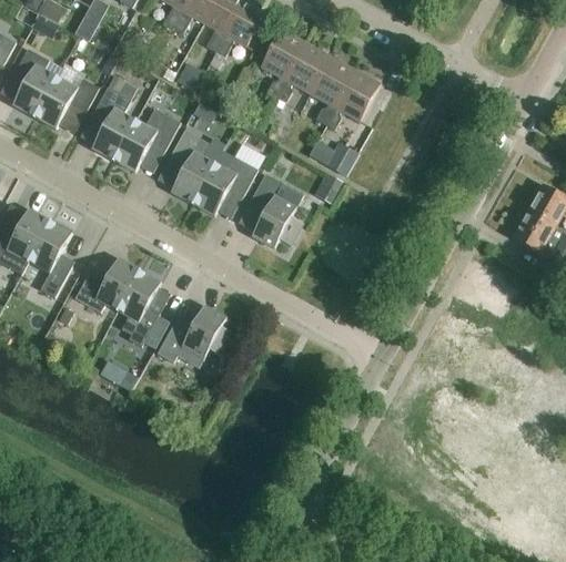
[(38,11),(70,29),(78,16),(51,0),(43,0),(38,11)]
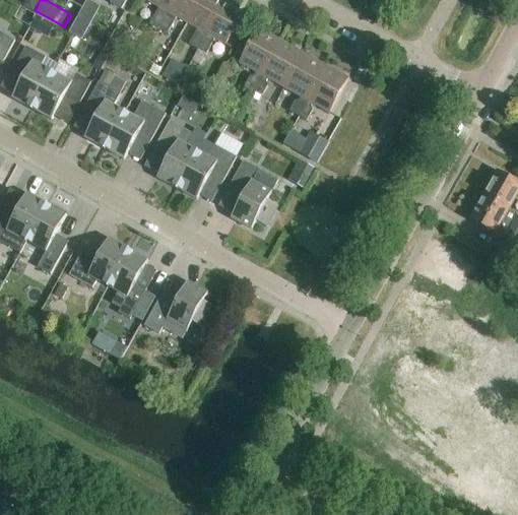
[(157,24),(171,0),(150,0),(157,4),(148,19),(157,24)]
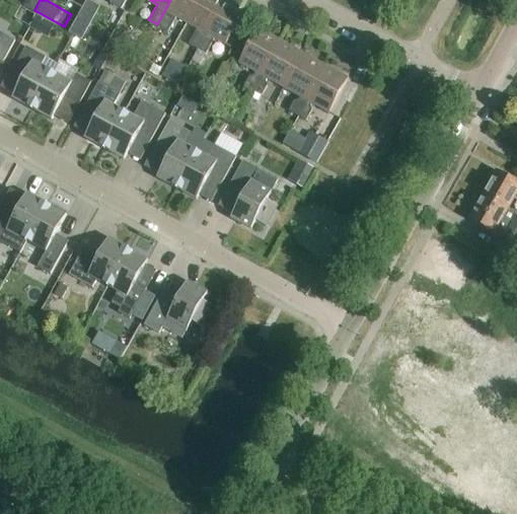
[(174,14),(185,19),(195,0),(170,0),(157,24),(165,29),(174,14)]
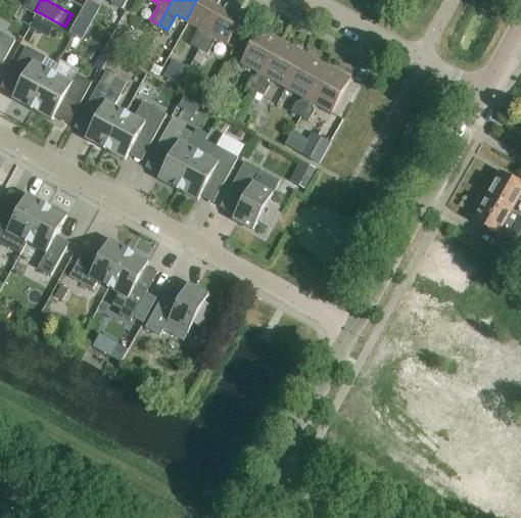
[(196,0),(186,19),(197,26),(188,42),(196,47),(222,0),(196,0)]
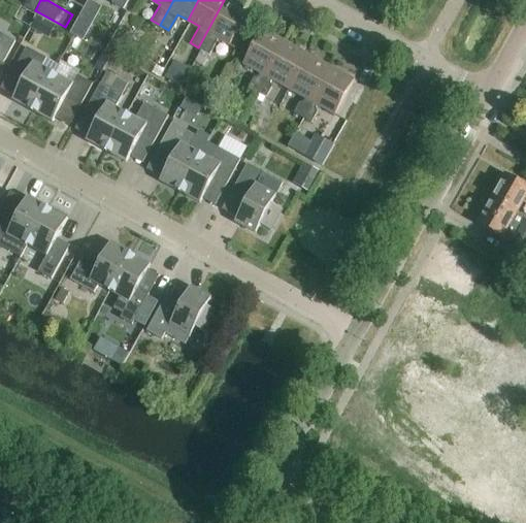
[(198,47),(207,52),(217,36),(228,42),(245,10),(227,0),(224,0),(198,47)]
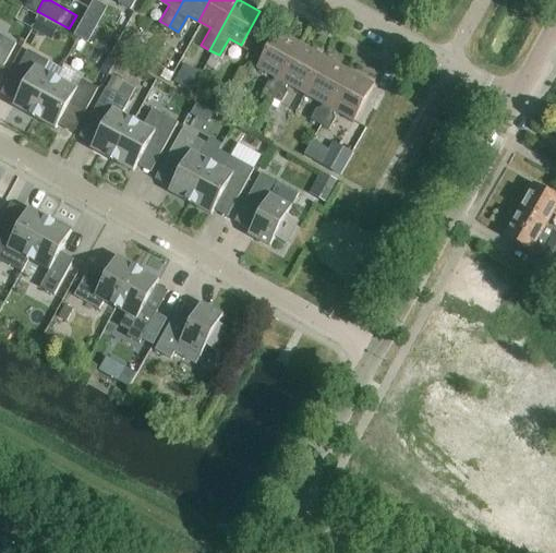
[(269,94),(299,40),(275,26),(255,64),(273,74),(272,77),(267,79),(261,89),(269,94)]
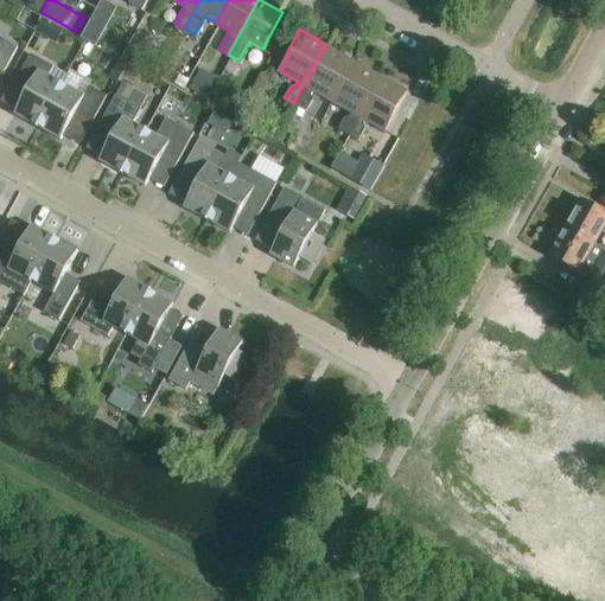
[(0,68),(1,69),(16,44),(0,34),(0,68)]
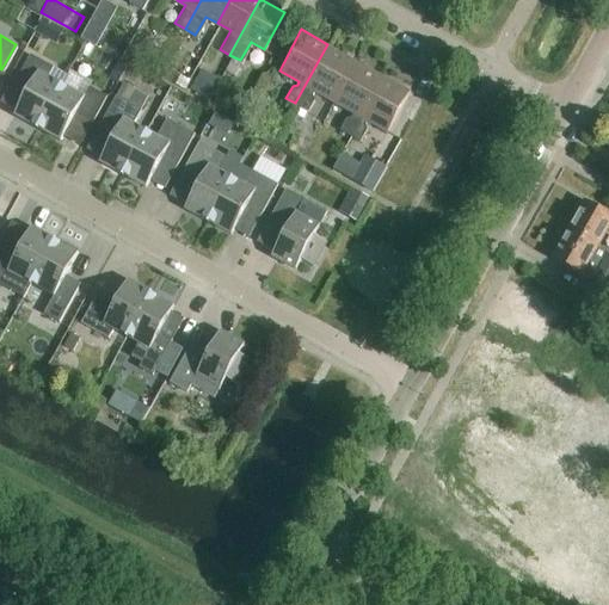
[(332,99),(355,59),(327,44),(295,103),(306,109),(312,98),(311,93),(313,90),(332,99)]
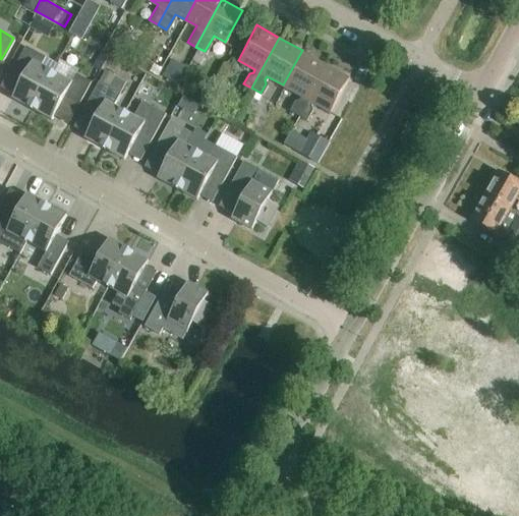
[(10,95),(31,106),(51,68),(40,63),(44,54),(24,44),(12,65),(23,71),(10,95)]
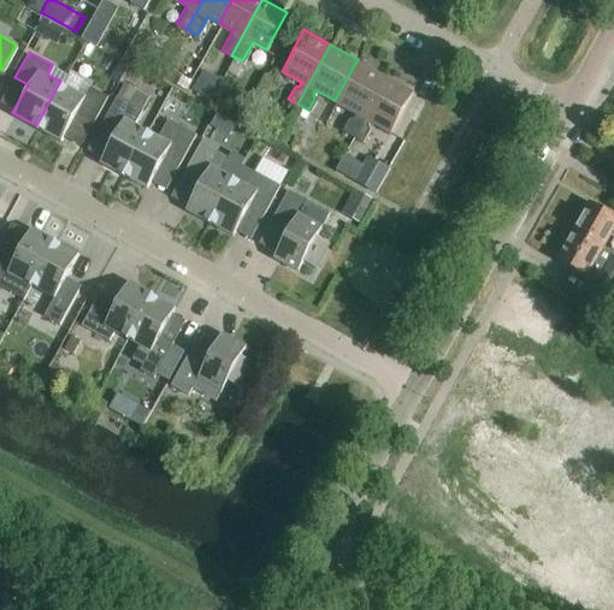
[(350,134),(384,73),(358,59),(335,100),(355,112),(353,114),(347,117),(341,128),(350,134)]
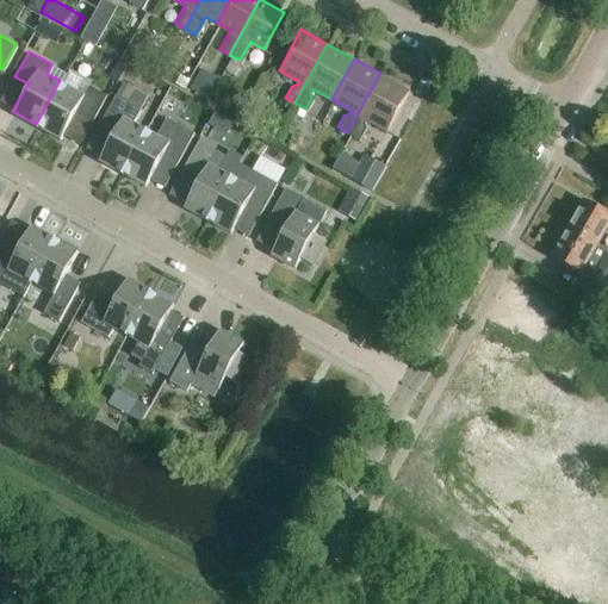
[(74,110),(91,119),(105,93),(87,83),(90,79),(67,67),(60,80),(36,124),(59,136),(74,110)]
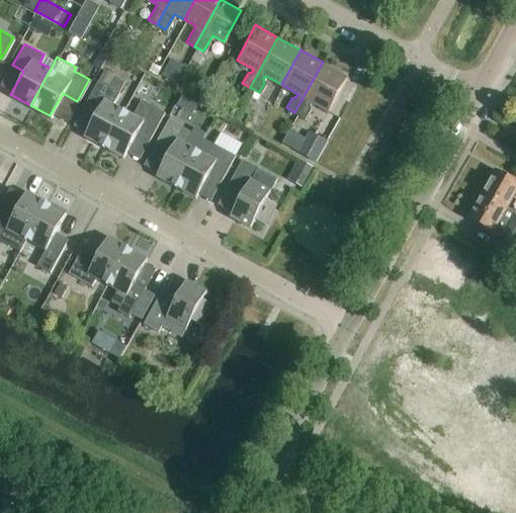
[(184,64),(170,57),(161,73),(175,81),(184,64)]
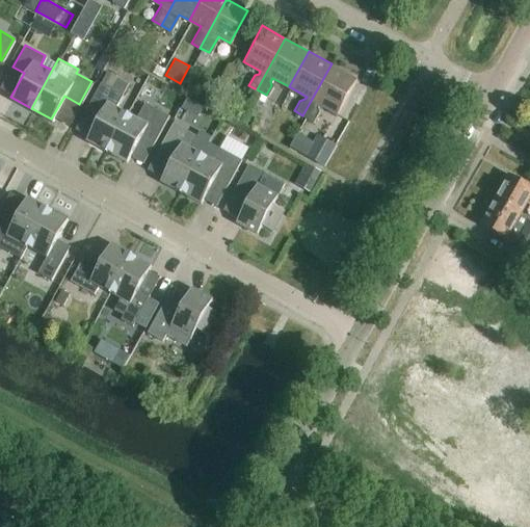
[(332,63),(302,115),(312,121),(317,110),(316,105),(317,103),(336,113),(354,77),(332,63)]
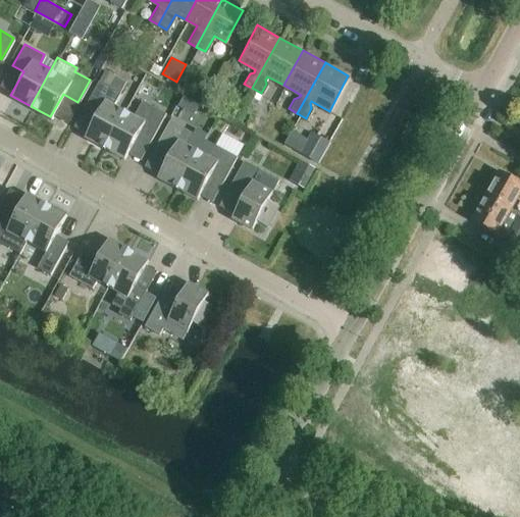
[(232,71),(224,66),(215,83),(223,88),(232,71)]
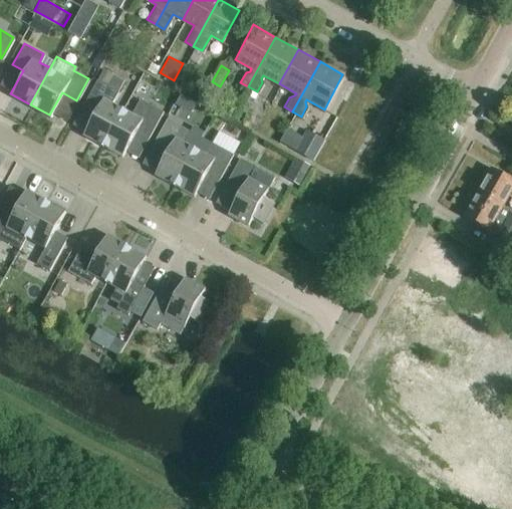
[(102,66),(95,77),(82,103),(94,109),(82,133),(101,144),(121,107),(110,101),(123,77),(102,66)]
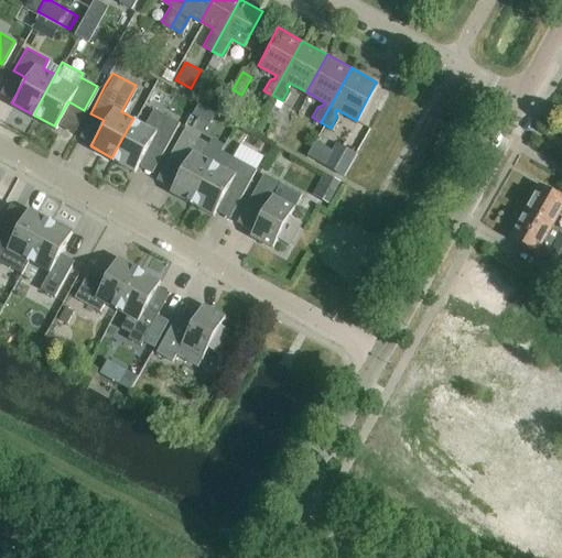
[(214,110),(196,100),(191,111),(208,121),(214,110)]
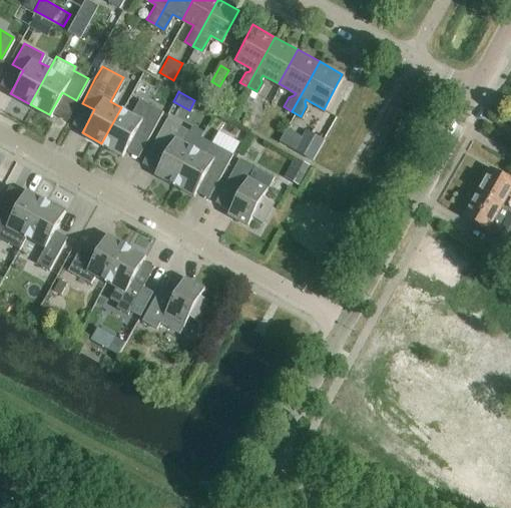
[(121,107),(101,143),(121,154),(133,131),(146,138),(161,109),(138,96),(130,111),(121,107)]
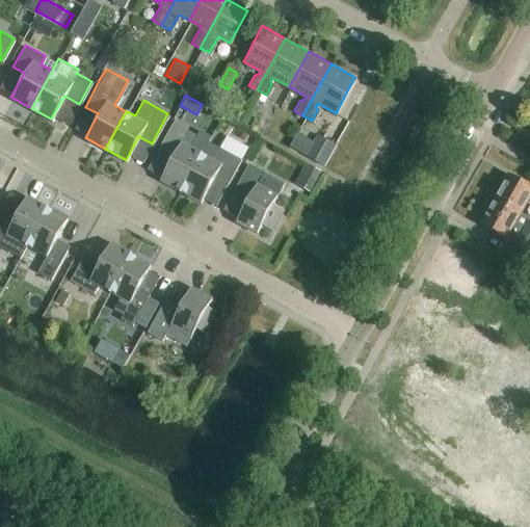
[(180,189),(201,152),(189,146),(195,133),(171,121),(157,147),(173,155),(159,179),(180,189)]
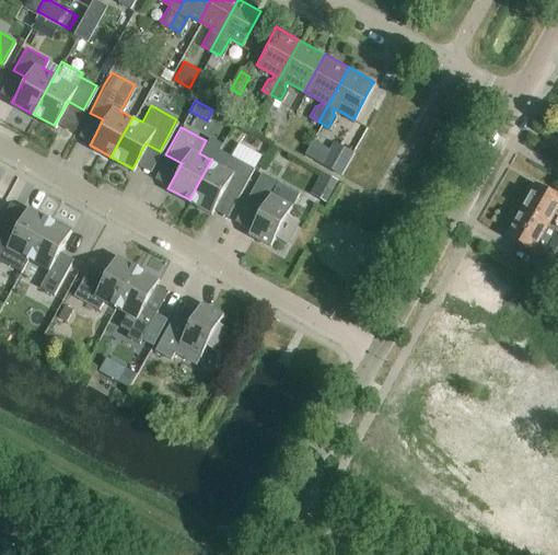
[(340,172),(350,152),(339,146),(328,165),(340,172)]
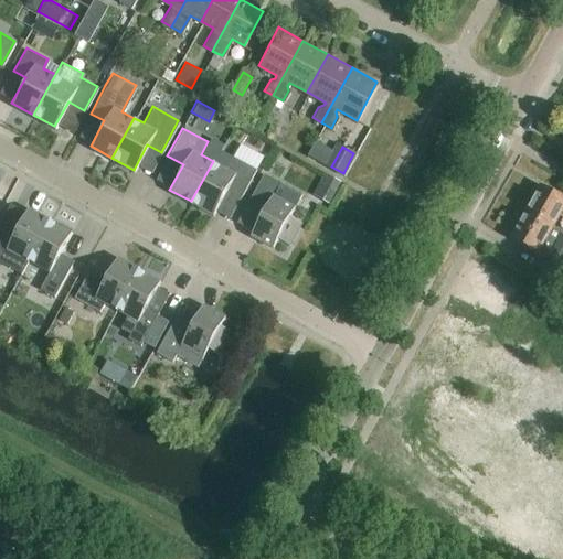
[(213,161),(191,201),(212,213),(226,187),(240,195),(255,168),(232,154),(224,168),(213,161)]
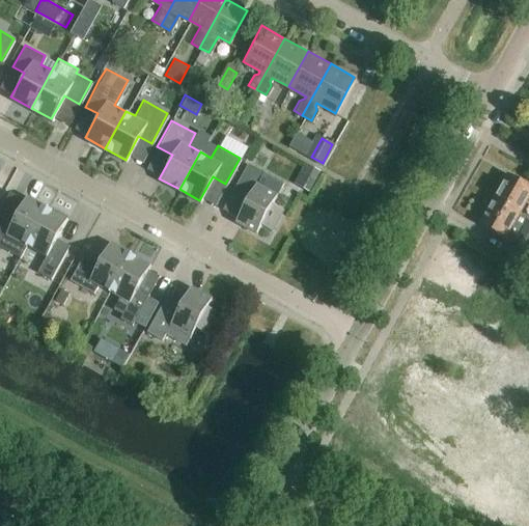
[(318,168),(303,160),(298,169),(313,177),(318,168)]
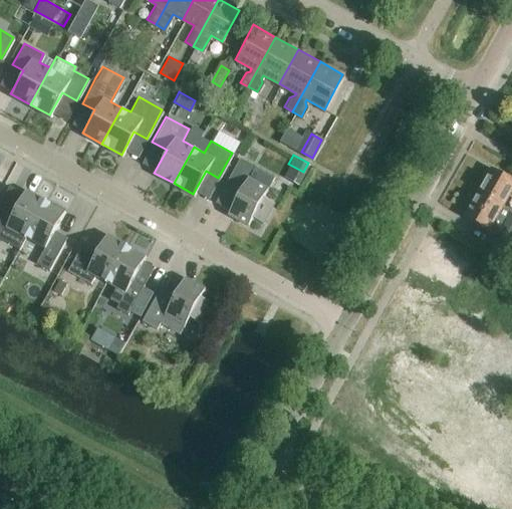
[(273,175),(254,164),(239,156),(225,182),(239,189),(227,212),(247,223),(251,215),(262,221),(273,201),(262,195),(273,175)]
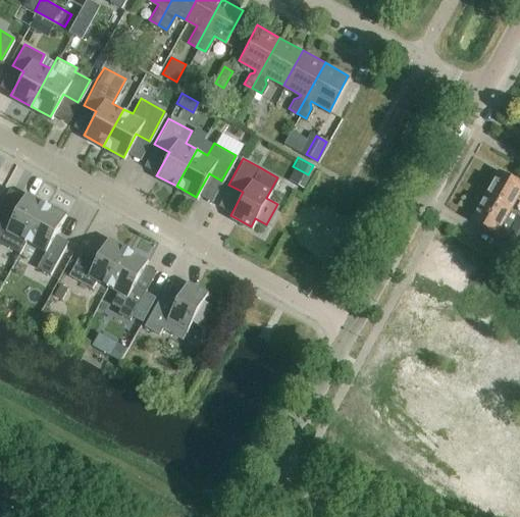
[(484,193),(509,207),(517,192),(519,193),(519,179),(499,168),(484,193)]
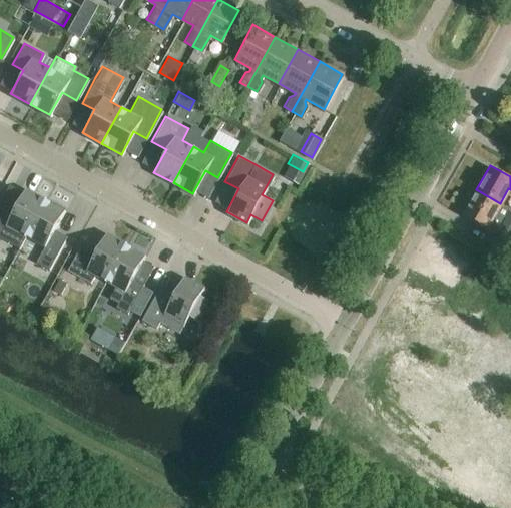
[(12,210),(0,203),(0,236),(18,246),(24,234),(44,198),(25,187),(12,210)]
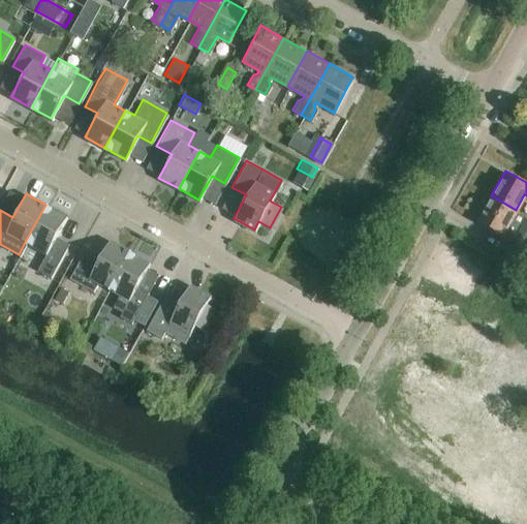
[(507,224),(516,210),(491,195),(476,220),(521,245),(526,235),(507,224)]
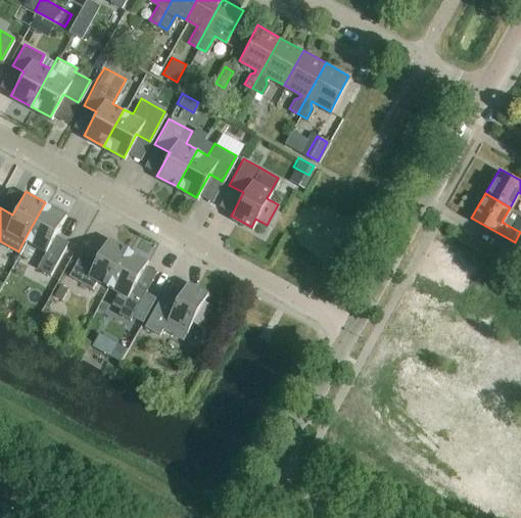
[(64,214),(45,202),(25,239),(44,249),(36,266),(49,273),(65,243),(52,236),(64,214)]
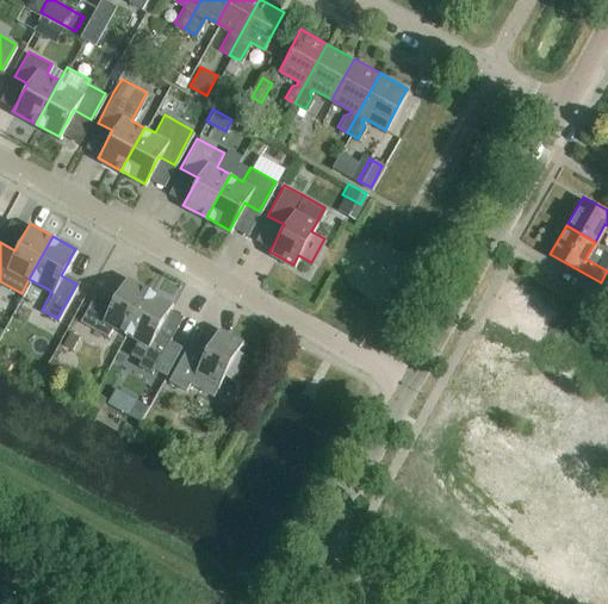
[(112,324),(125,332),(149,288),(125,275),(111,303),(93,293),(79,319),(106,335),(112,324)]
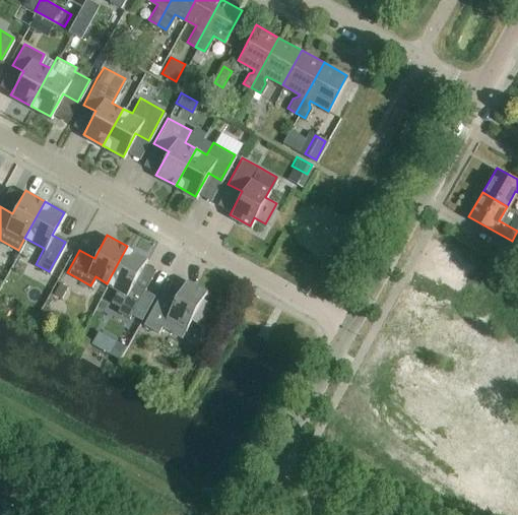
[(107,283),(115,287),(109,300),(118,305),(116,309),(128,316),(131,311),(141,317),(153,296),(143,290),(144,286),(134,280),(146,257),(127,246),(107,283)]
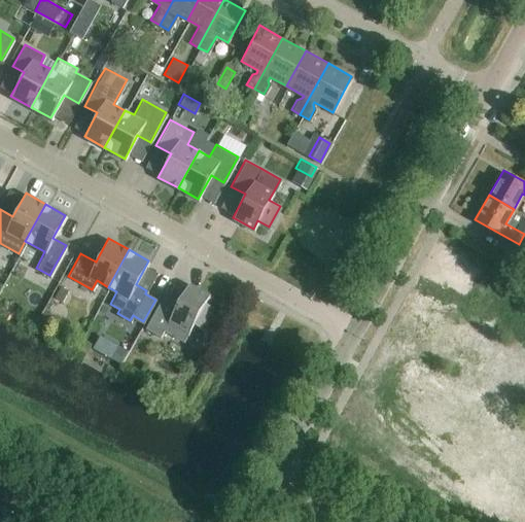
[(204,328),(215,308),(204,302),(209,293),(188,282),(178,301),(164,292),(144,327),(160,336),(163,329),(183,340),(193,322),(204,328)]
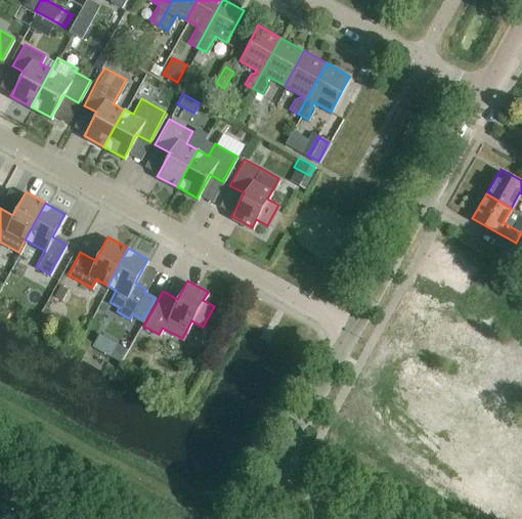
[(394,368),(370,412),(517,495),(521,486),(521,445),(507,437),(521,409),(503,399),(521,365),(521,354),(474,328),(453,363),(476,377),(469,389),(427,364),(418,381),(394,368)]
